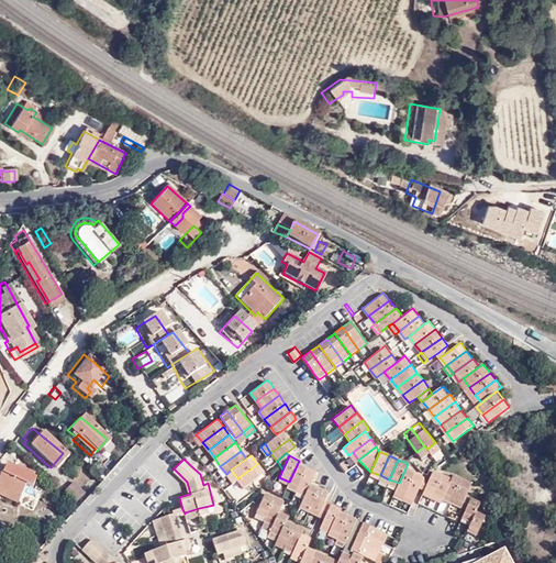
[(298,463),(289,482),(286,488),(295,492),(306,467),(298,463)]
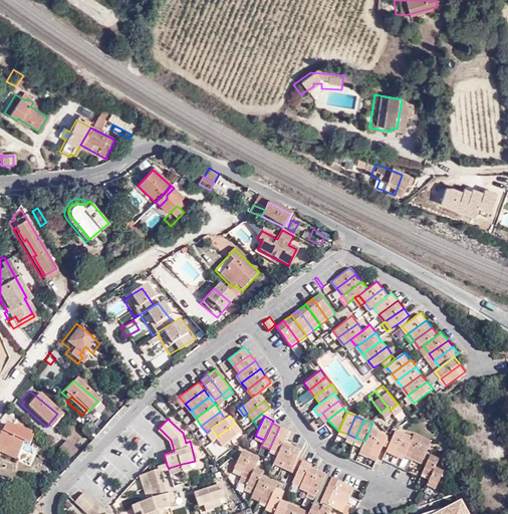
[(222,444),(240,430),(235,424),(217,437),(222,444)]
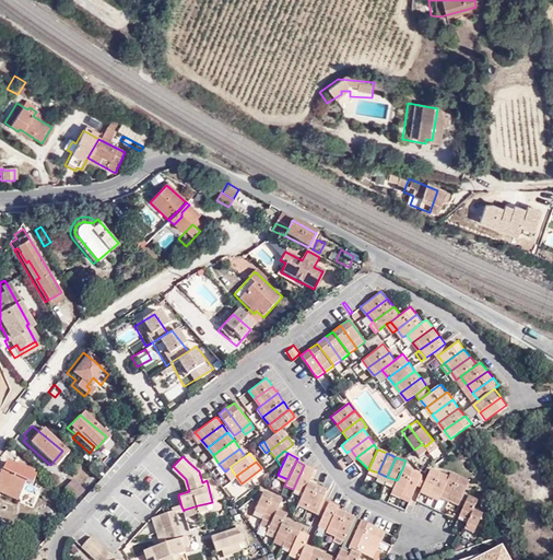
[(23,487),(25,482),(32,486),(35,477),(31,475),(33,473),(27,470),(26,473),(16,467),(6,463),(1,471),(0,470),(0,490),(19,499),(21,493),(26,497),(30,489),(23,487)]
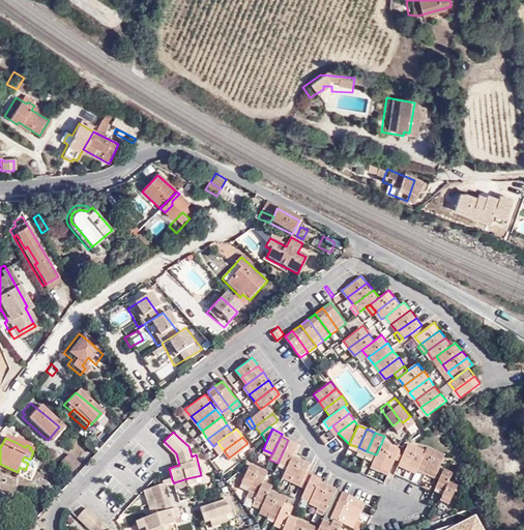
[(287,467),(292,454),(297,443),(290,441),(288,440),(278,463),(287,467)]
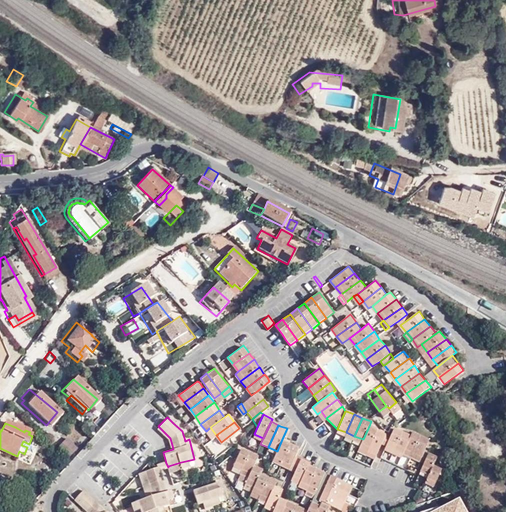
[(369,426),(363,439),(358,448),(367,451),(377,430),(369,426)]
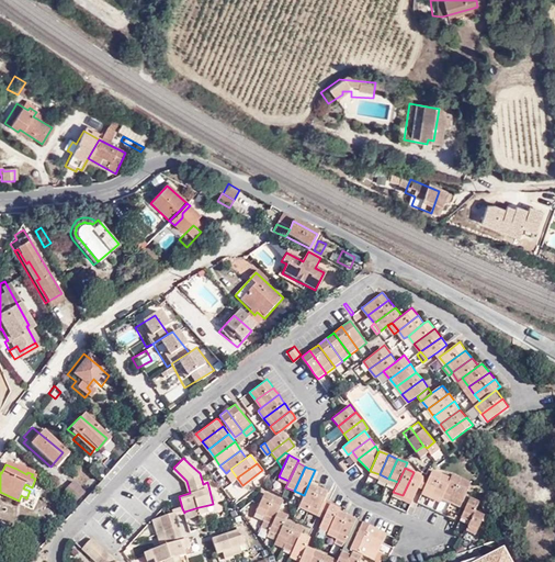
[(431,494),(441,474),(432,470),(428,479),(422,491),(431,494)]
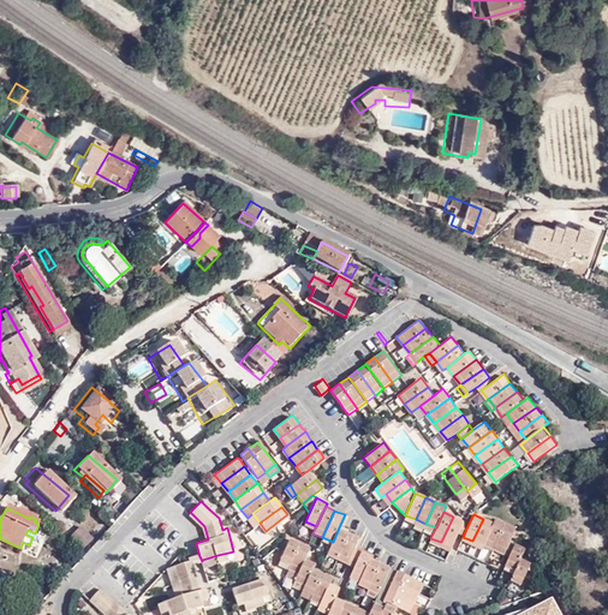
[(442,543),(451,547),(457,533),(463,521),(453,517),(441,542),(442,543)]
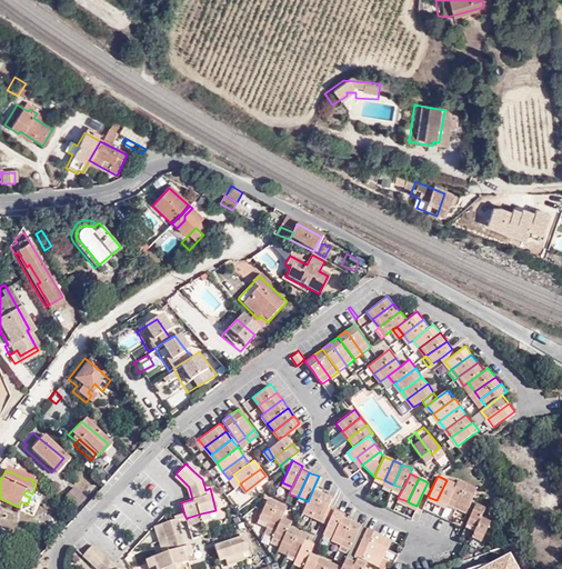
[(445,505),(455,509),(467,483),(458,479),(455,485),(445,505)]
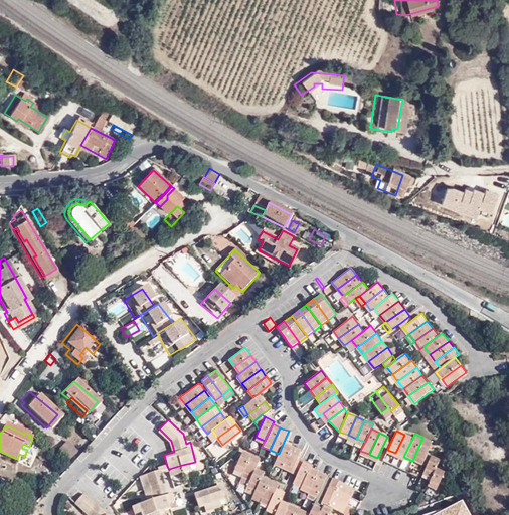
[(412,439),(404,435),(395,453),(403,457),(412,439)]
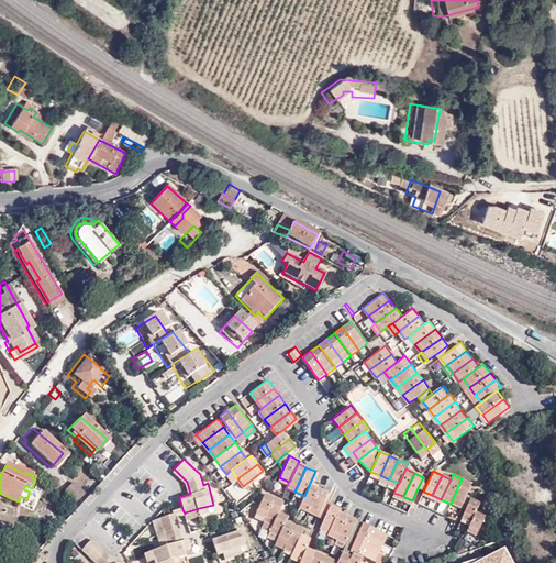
[(418,488),(423,492),(429,479),(423,477),(418,488)]
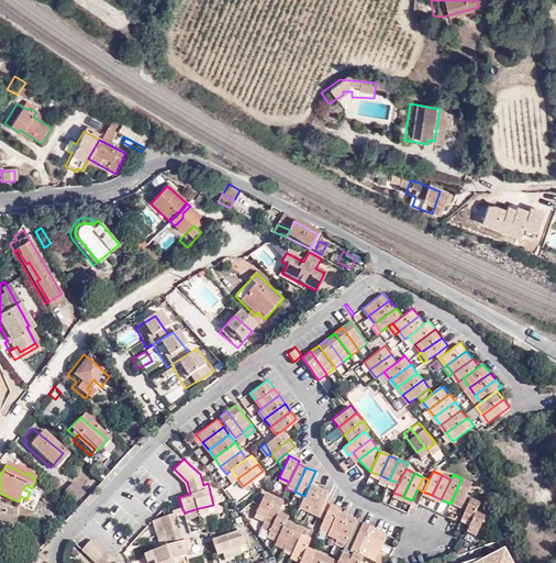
[(451,504),(459,508),(465,496),(471,484),(462,478),(451,504)]
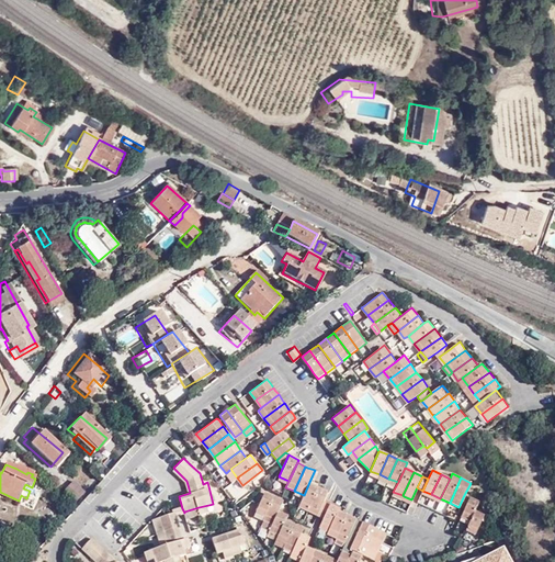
[(70,481),(63,491),(74,499),(81,491),(70,481)]
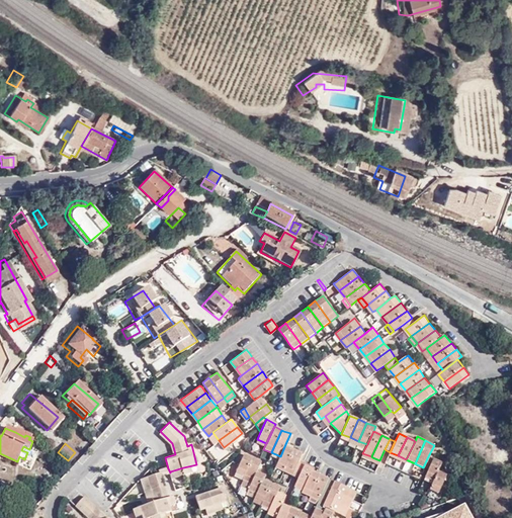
[(293,449),(285,444),(280,456),(276,464),(274,467),(282,471),(293,449)]
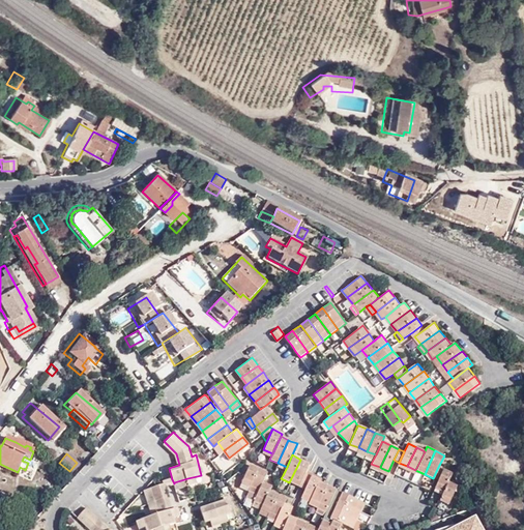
[(297,487),(304,471),(309,463),(304,461),(300,460),(289,482),(297,487)]
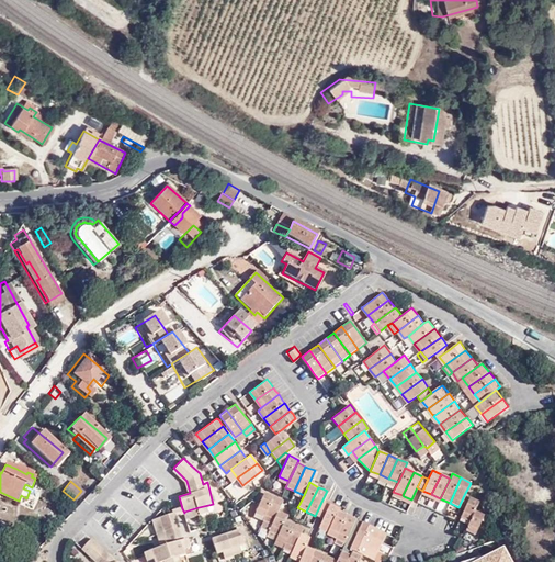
[(0,496),(17,505),(19,501),(0,492),(0,496)]
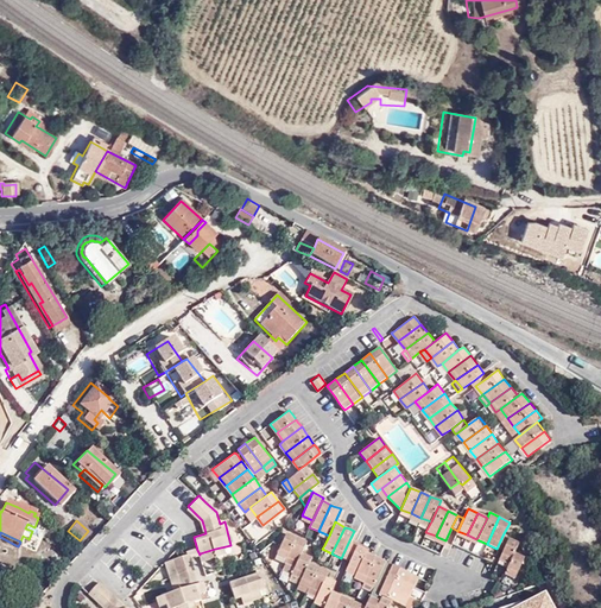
[(296,536),(284,559),(283,562),(285,563),(293,567),(301,552),(305,540),(296,536)]
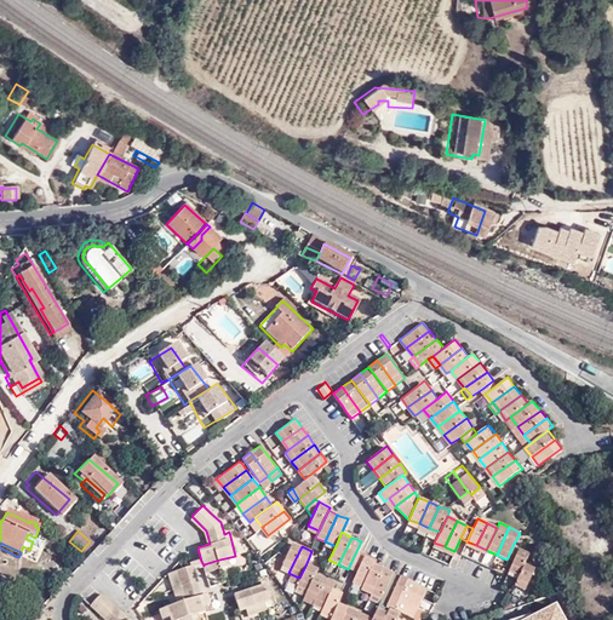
[(519,549),(513,546),(506,560),(513,562),(519,549)]
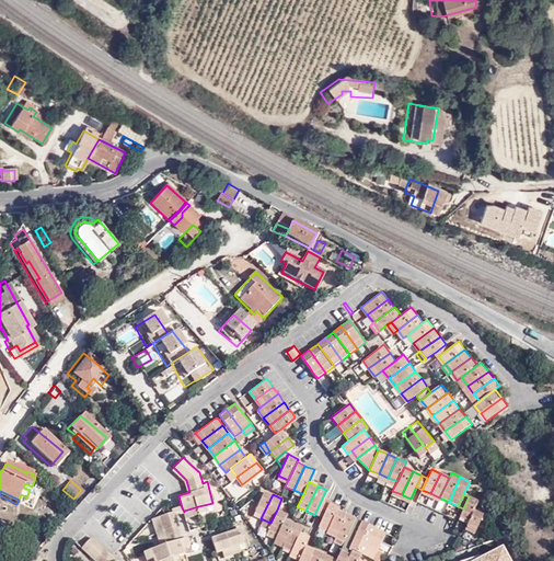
[(477,501),(469,496),(463,508),(459,516),(469,521),(474,510),(477,501)]
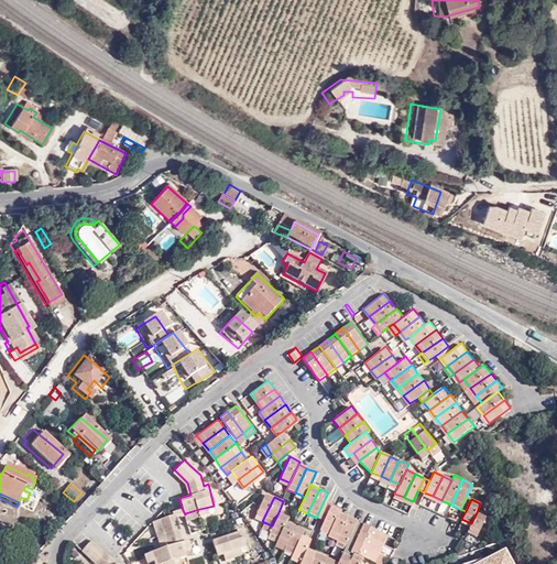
[(330,505),(324,501),(316,518),(323,520),(330,505)]
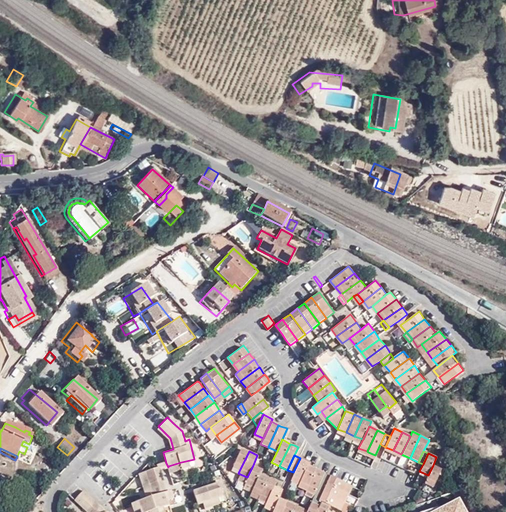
[(381,456),(376,468),(381,470),(386,459),(381,456)]
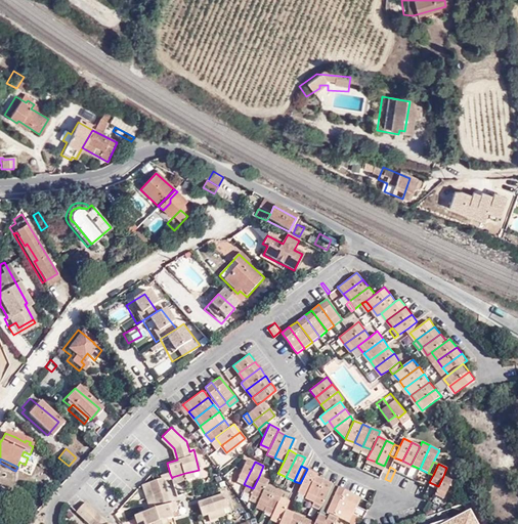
[(295,492),(304,497),(315,475),(316,473),(307,469),(300,483),(295,492)]
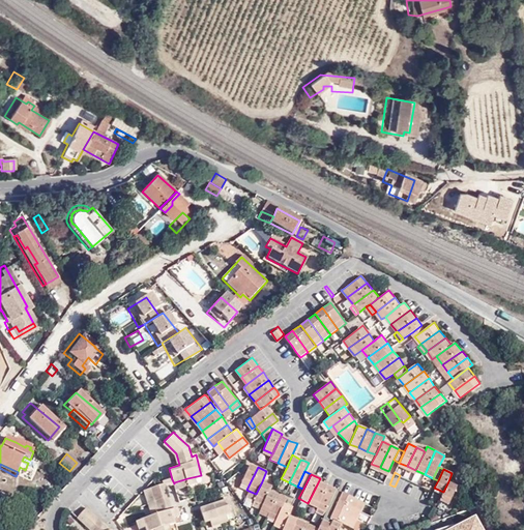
[(400,489),(405,477),(403,476),(400,475),(395,487),(400,489)]
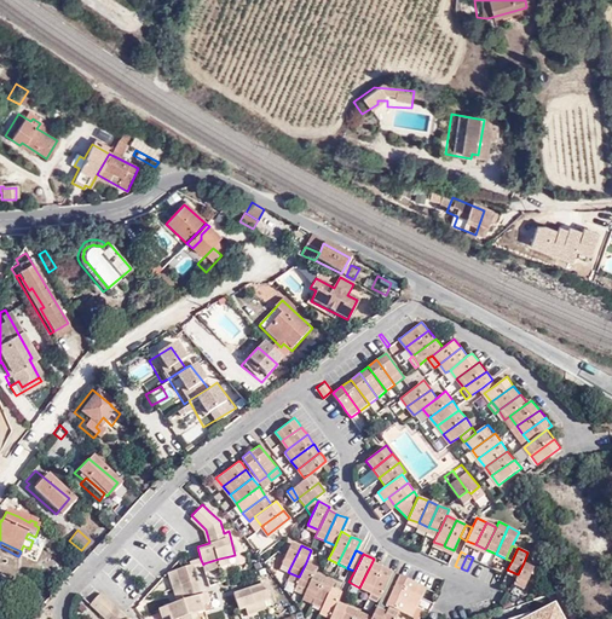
[(473,557),(467,571),(473,574),(480,561),(473,557)]
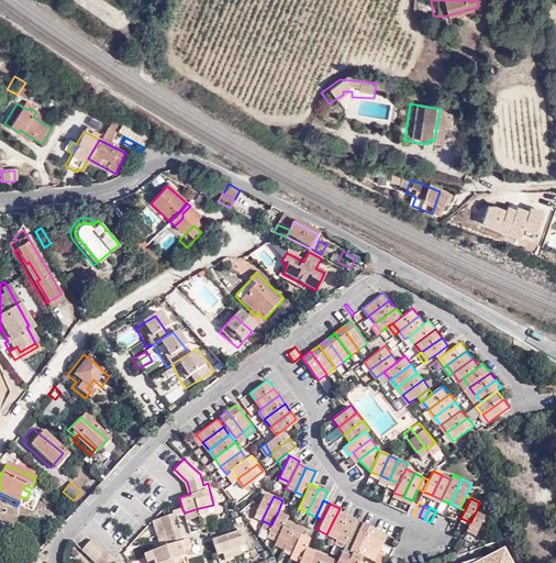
[(338,510),(326,534),(325,538),(334,542),(342,526),(346,514),(338,510)]
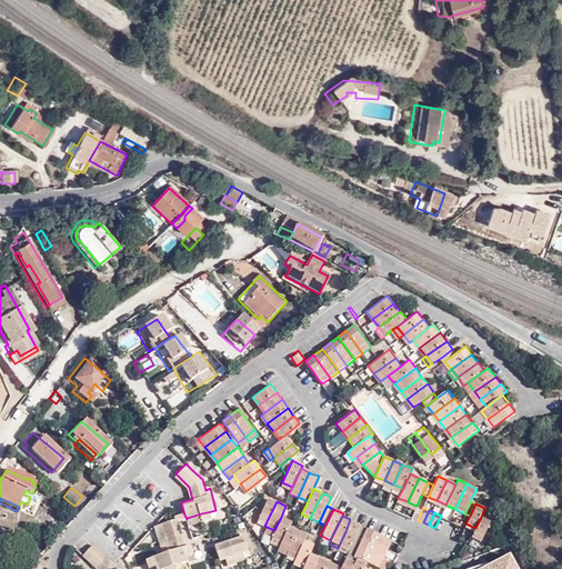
[(441,516),(434,528),(440,530),(447,518),(441,516)]
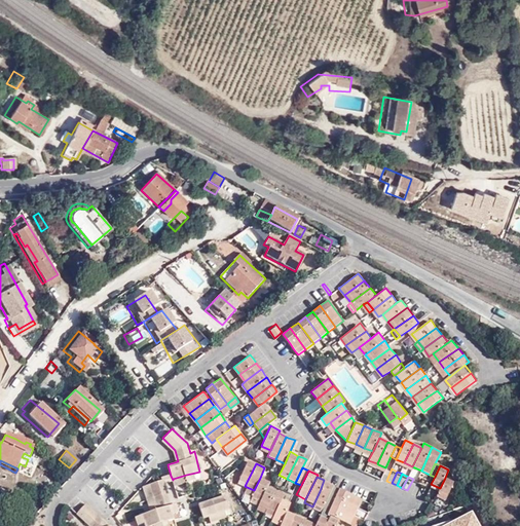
[(260,478),(254,490),(252,493),(252,494),(260,498),(266,485),(268,481),(260,478)]
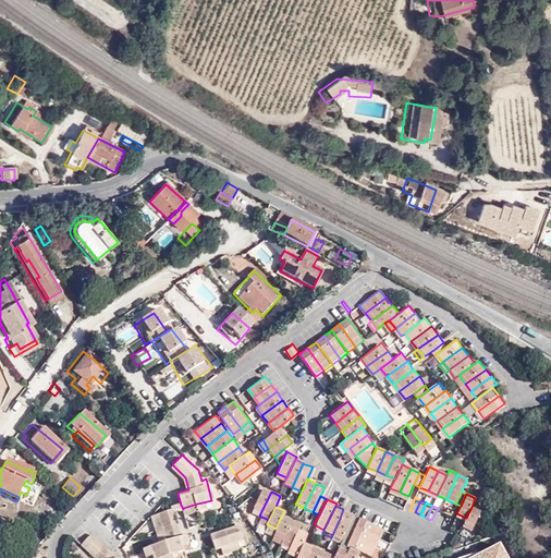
[(370,507),(365,519),(370,522),(376,510),(370,507)]
